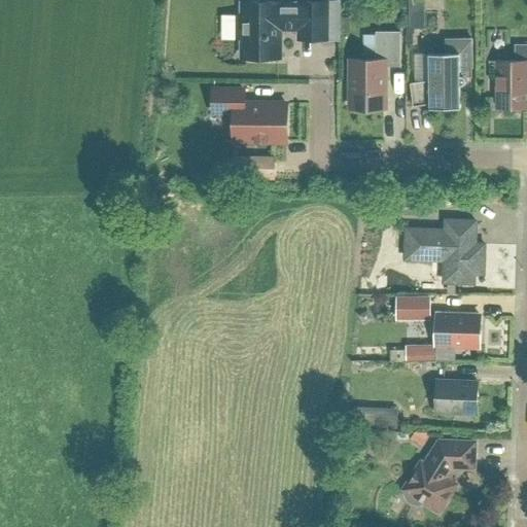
[(242,1),(242,57),(279,58),(279,28),(300,28),(300,38),(326,38),(326,2),(242,1)]
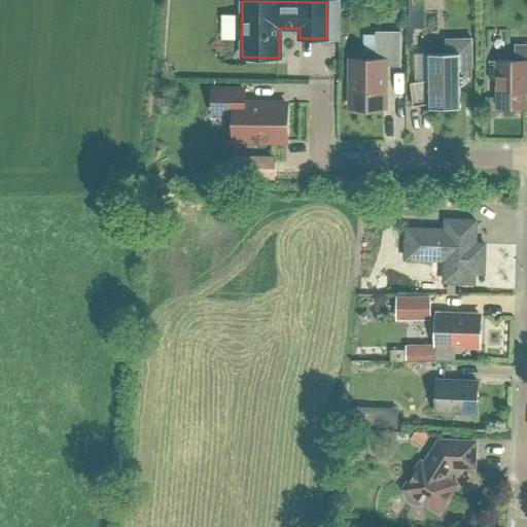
[(349,59),(349,77),(353,77),(353,108),(386,109),(386,66),(399,66),(399,31),(375,31),(375,59),(349,59)]
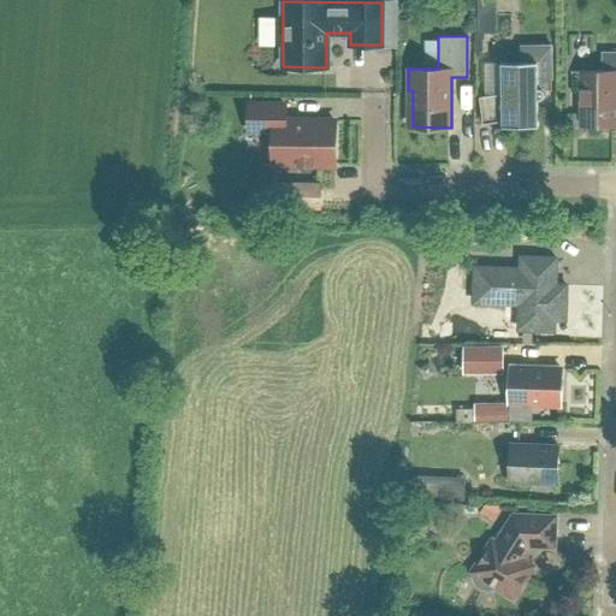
[(544,94),(544,93),(544,88),(550,88),(550,80),(554,80),(554,43),(520,43),(521,61),(501,63),(501,93),(479,96),(483,124),(502,120),(502,126),(538,125),(538,99),(540,99),(542,99),(543,98),(544,98),(544,96),(544,94)]
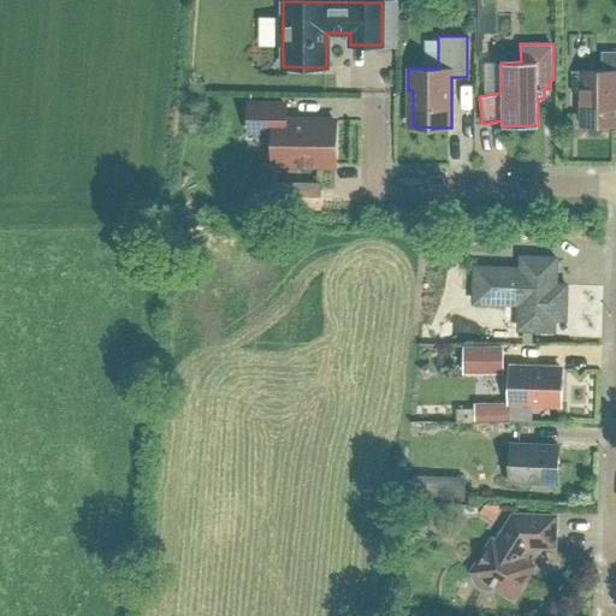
[(602,71),(580,71),(572,71),(572,93),(580,93),(581,125),(615,124),(615,112),(615,92),(615,90),(615,51),(602,52),(602,71)]
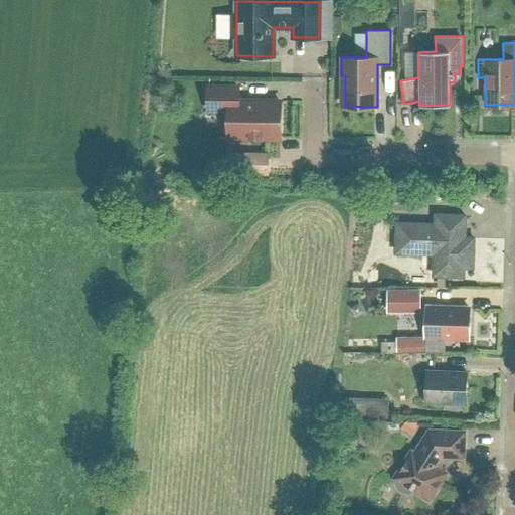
[(237,88),(208,87),(208,109),(229,109),(228,132),(243,132),(250,140),(260,140),(262,137),(280,138),(280,102),(237,101),(237,88)]
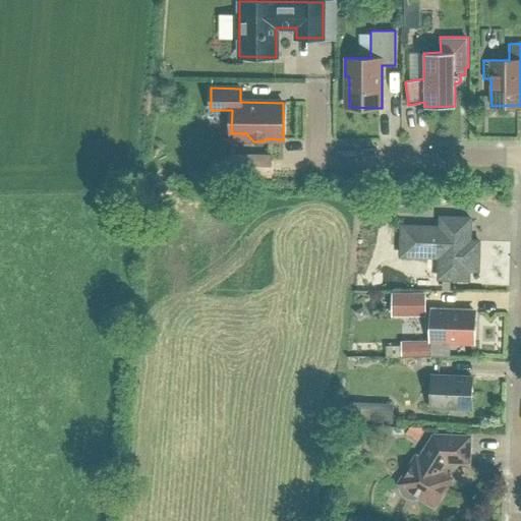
[(232,154),(231,176),(241,176),(242,176),(272,177),(273,162),(273,155),(232,154)]
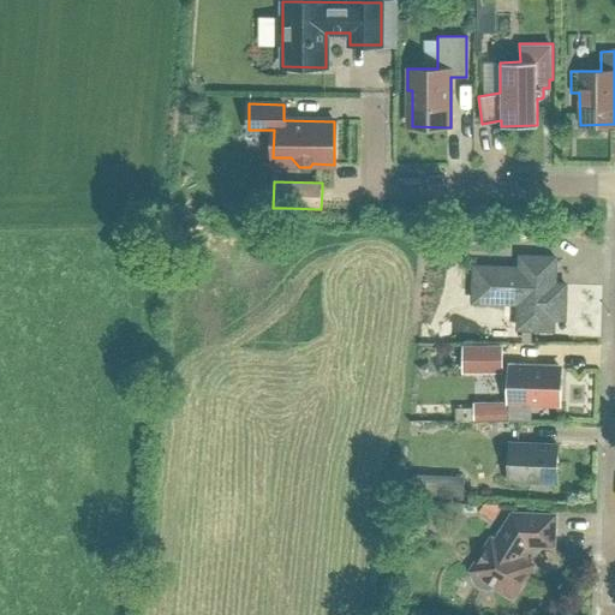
[(475,267),(473,302),(519,303),(518,328),(553,329),(553,318),(563,318),(565,285),(554,284),(555,257),(520,256),(520,268),(475,267)]
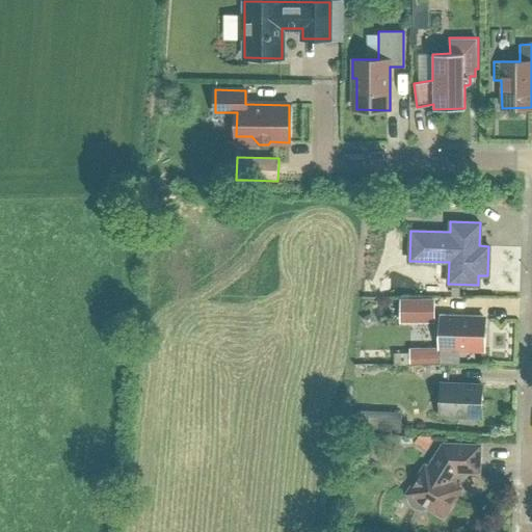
[(401,301),(401,320),(432,320),(432,301),(401,301)]
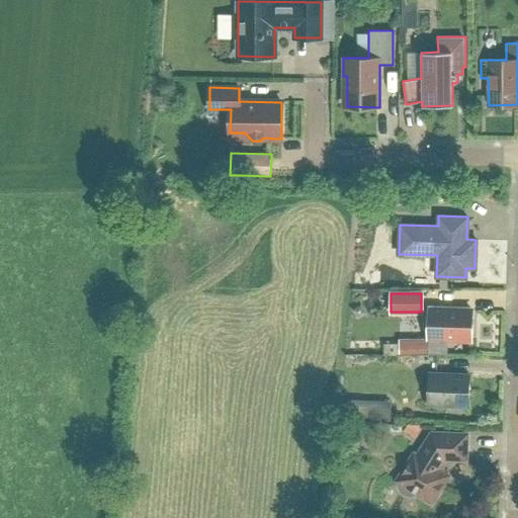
[(429,309),(428,339),(448,339),(470,340),(471,310),(429,309)]
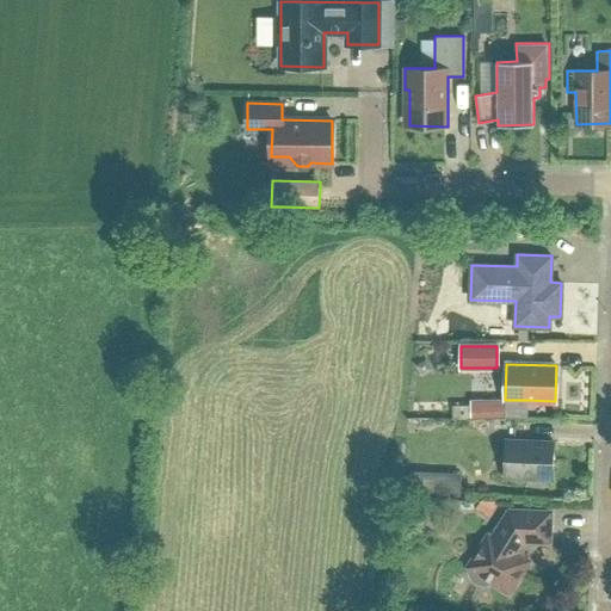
[(529,400),(505,400),(505,403),(505,415),(511,417),(529,417),(529,400)]
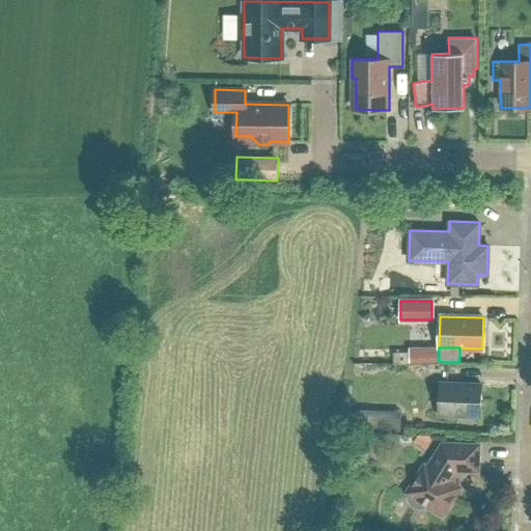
[(438,363),(437,350),(408,351),(408,364),(438,363)]
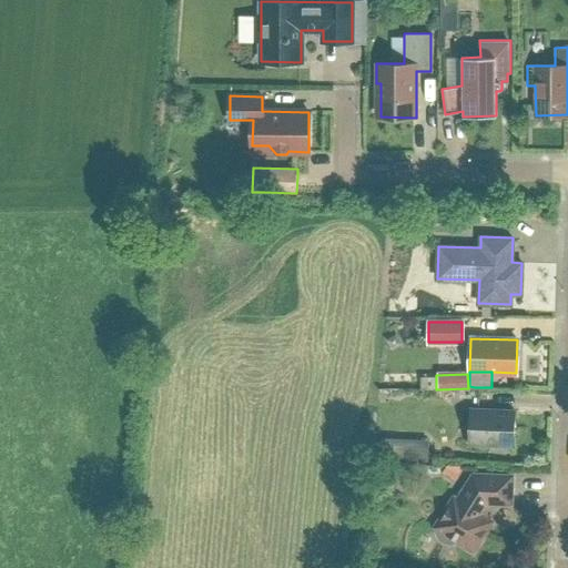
[(425,419),(444,423),(446,411),(427,407),(425,419)]
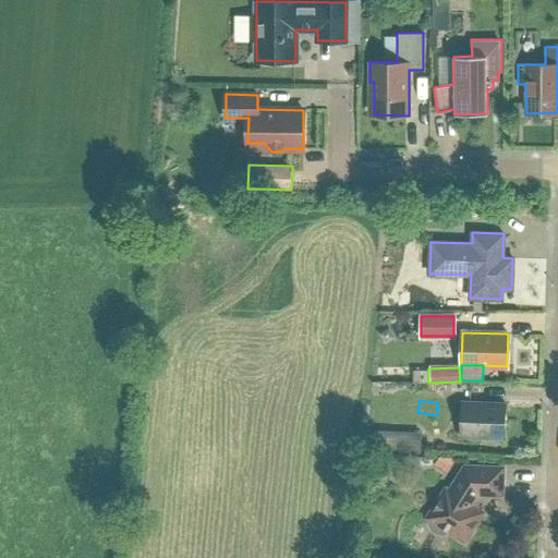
[(462,402),(460,435),(504,437),(506,404),(462,402)]
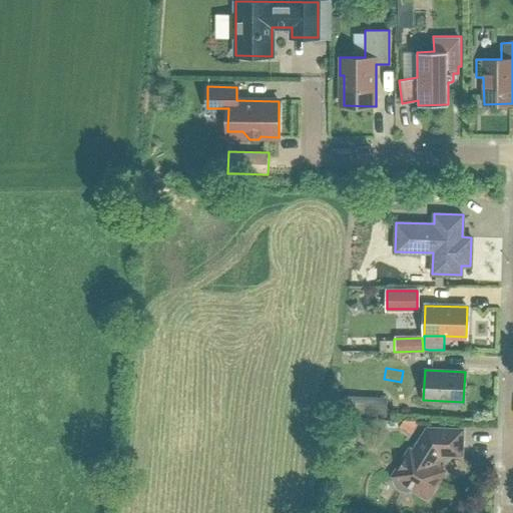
[(344,415),(387,417),(388,398),(345,395),(344,415)]
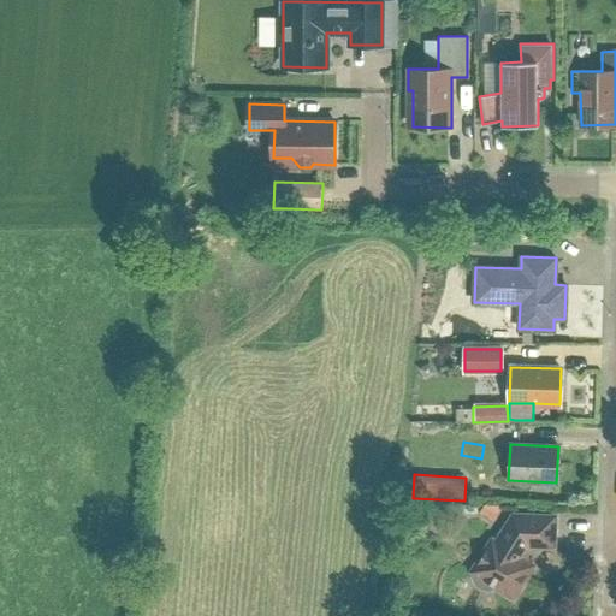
[(471,572),(473,573),(473,574),(473,576),(474,580),(474,581),(475,582),(477,584),(478,585),(480,586),(484,588),(486,588),(487,588),(490,588),(491,588),(492,588),(495,587),(513,598),(534,564),(527,561),(527,549),(529,545),(555,546),(556,515),(513,514),(496,540),(491,538),(471,572)]
